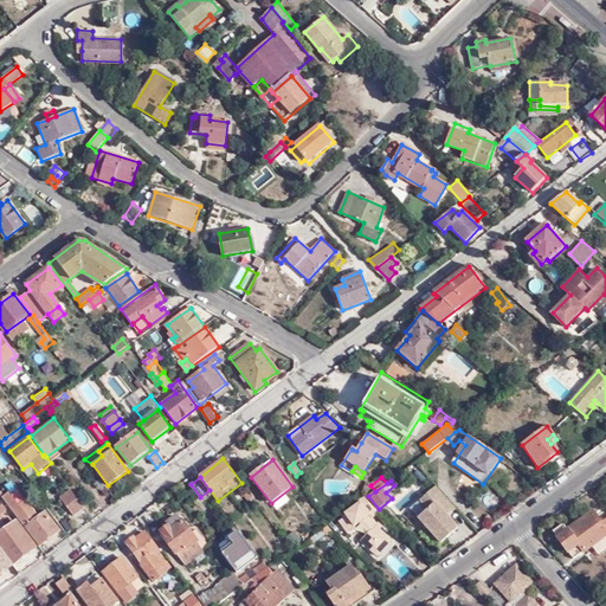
[(10,490),(19,502),(24,497),(15,485),(10,490)]
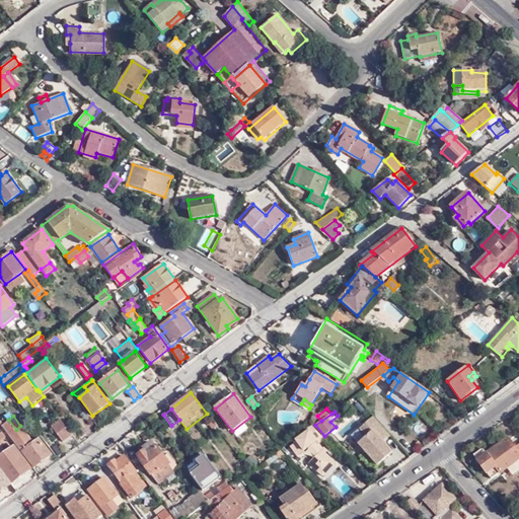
[(383,443),(391,436),(374,418),(360,430),(367,437),(359,444),(378,466),(391,455),(383,448),(385,446),(383,443)]
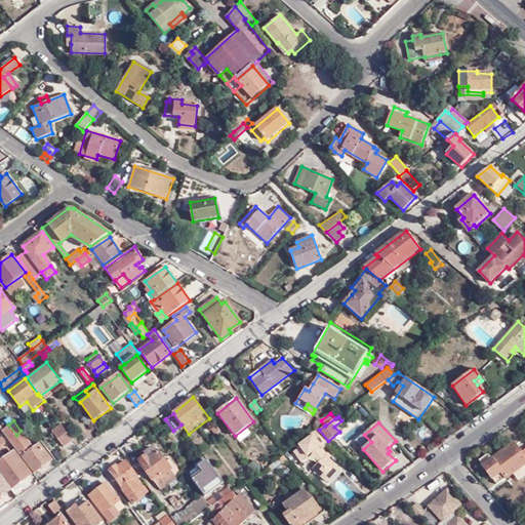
[(66,448),(74,441),(62,425),(52,431),(66,448)]
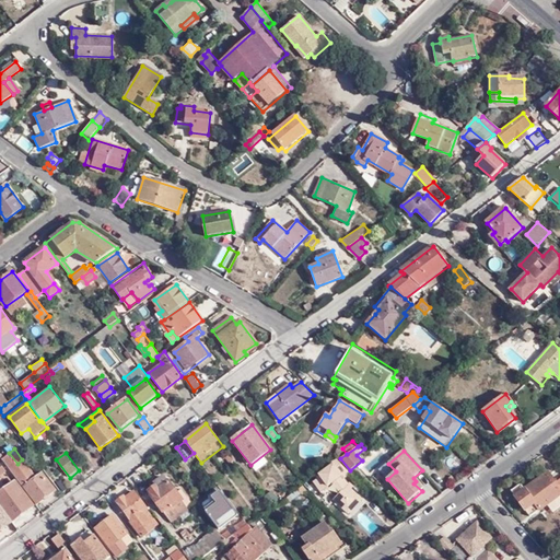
[(230,464),(234,461),(229,454),(224,457),(230,464)]
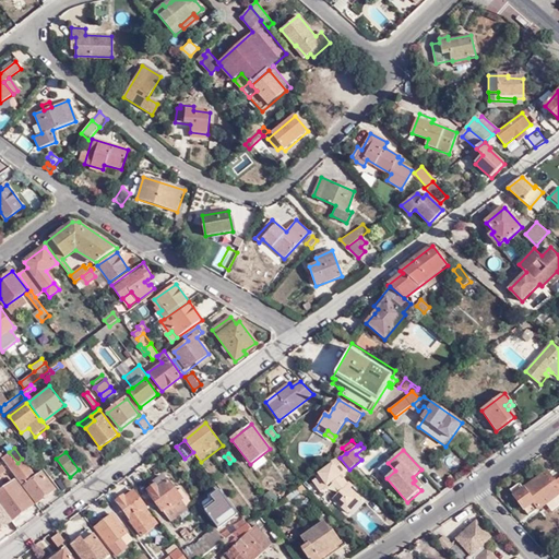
[(2,459),(23,487),(24,486),(37,503),(55,490),(40,471),(37,473),(39,475),(36,478),(24,461),(18,467),(8,454),(2,459)]
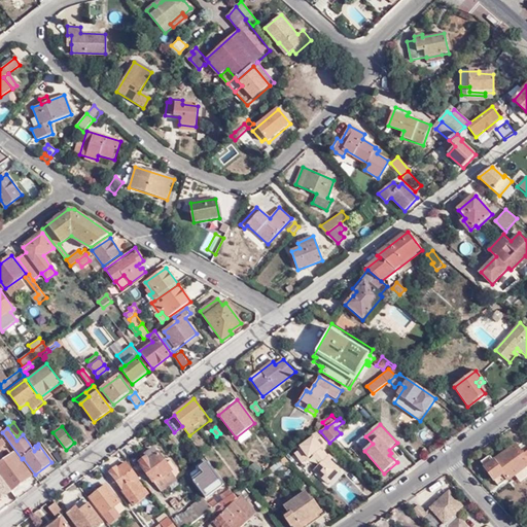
[(328,446),(316,433),(313,434),(309,436),(312,438),(296,450),(297,450),(292,455),(301,465),(308,460),(307,459),(311,456),(319,464),(325,469),(318,476),(326,484),(340,470),(326,458),(327,457),(322,451),(328,446)]
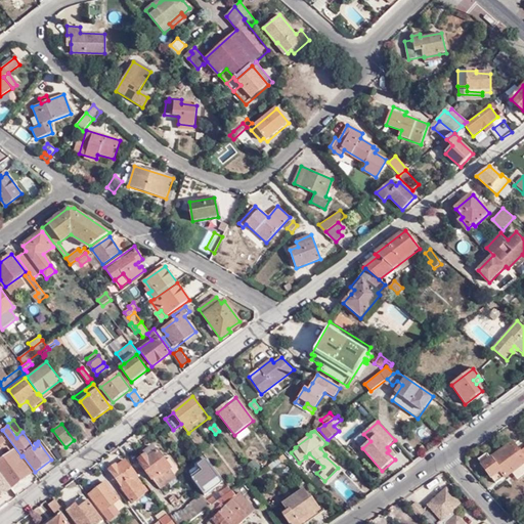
[(523,449),(521,452),(513,442),(492,459),(488,454),(480,461),(498,485),(523,464),(523,449)]
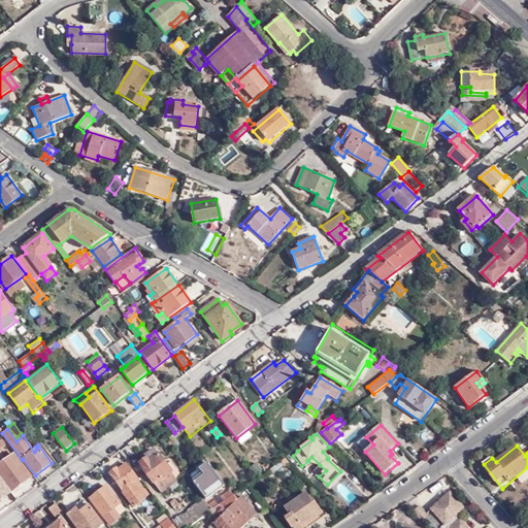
[(139,463),(149,474),(160,490),(168,484),(167,483),(179,473),(170,461),(166,464),(155,450),(152,449),(147,453),(145,451),(142,453),(145,457),(139,463)]
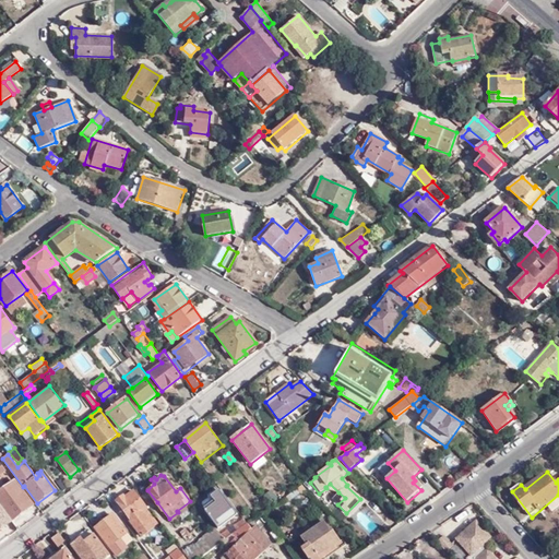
[(0,503),(13,522),(34,507),(15,480),(0,491),(0,503)]
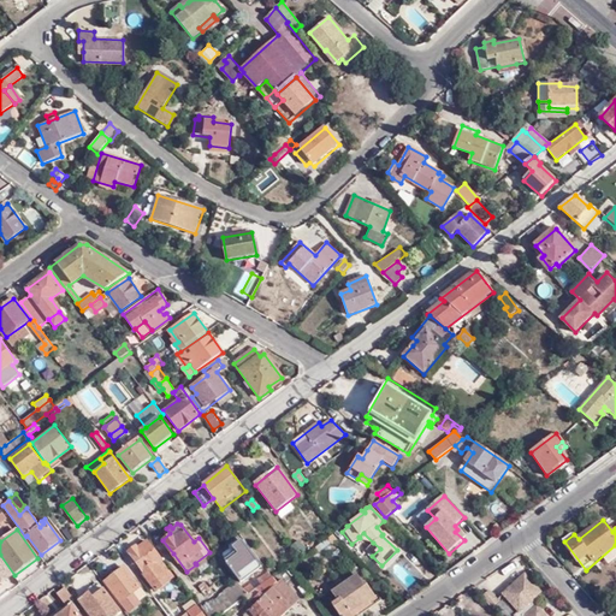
[(466,539),(457,529),(455,532),(465,540),(466,539)]
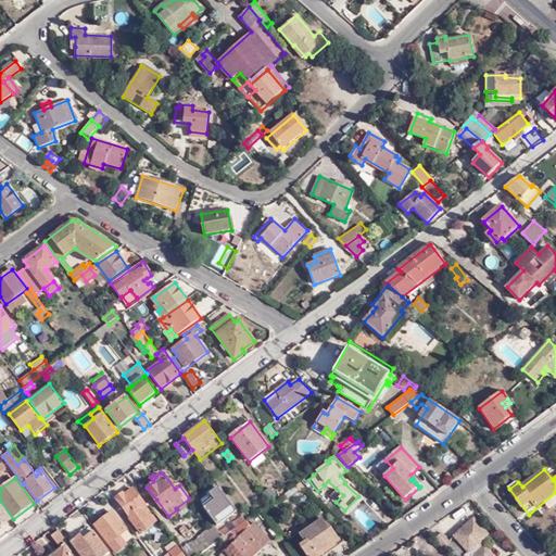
[(150,505),(156,500),(147,488),(140,492),(150,505)]
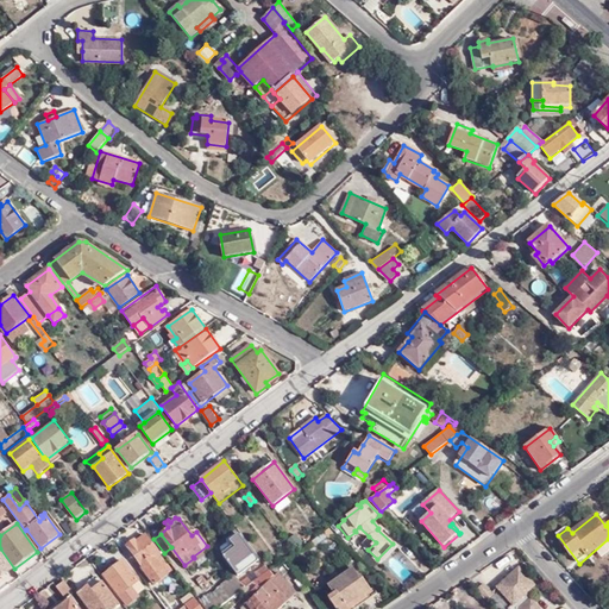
[(238,575),(257,560),(238,534),(228,540),(234,547),(224,556),(238,575)]
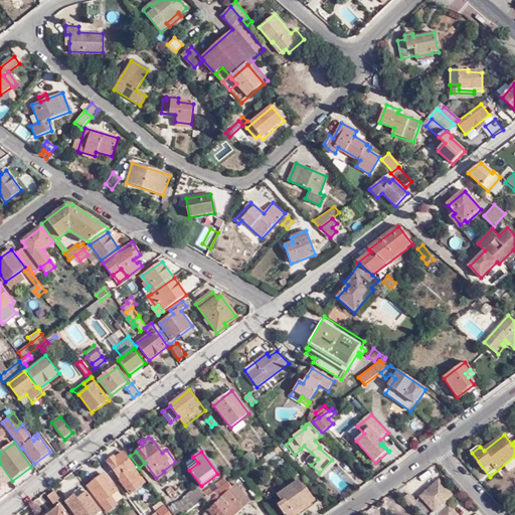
[(130,473),(134,469),(136,468),(125,454),(118,460),(116,458),(107,465),(131,496),(142,488),(141,487),(130,473)]
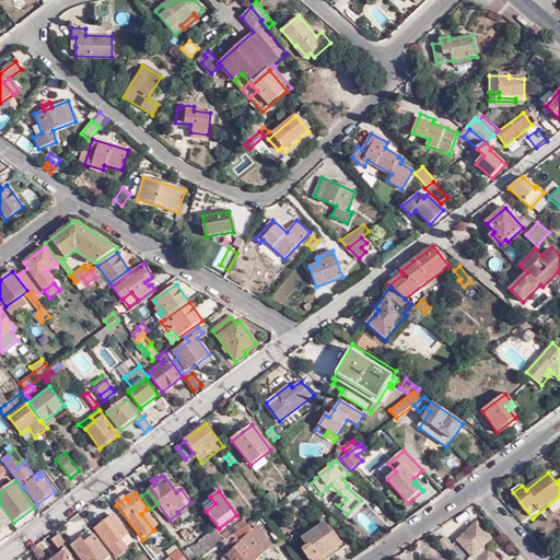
[(333,500),(338,505),(346,499),(339,493),(333,500)]
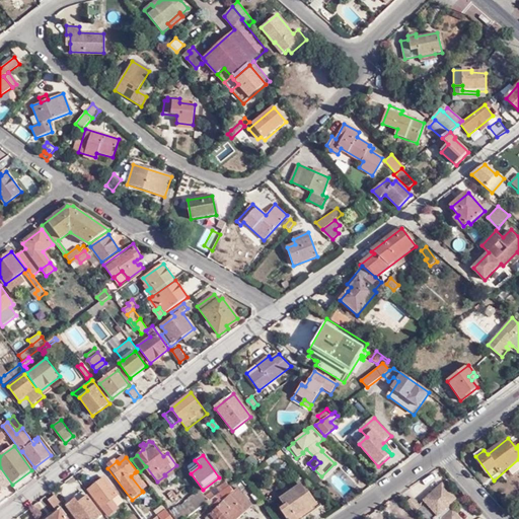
[(0,491),(10,484),(0,469),(0,491)]
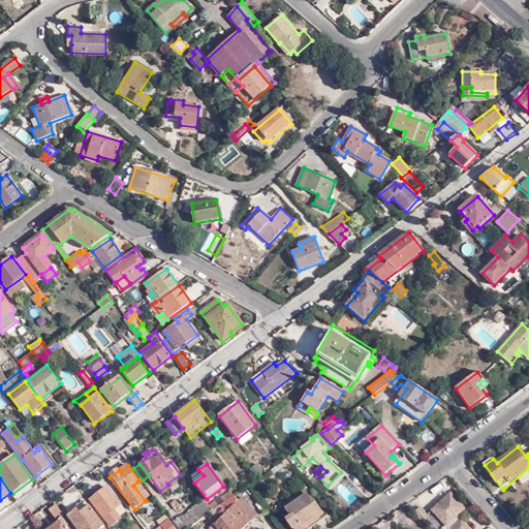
[(149,497),(137,481),(133,486),(145,500),(149,497)]
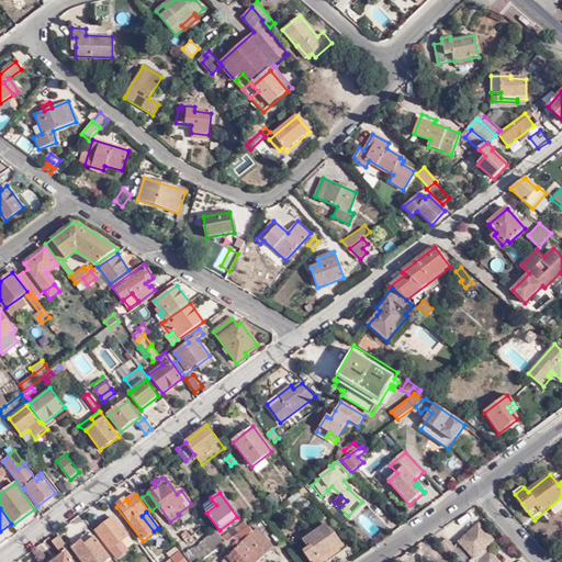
[(125,547),(132,541),(115,518),(98,532),(120,561),(124,561),(132,557),(130,552),(125,547)]
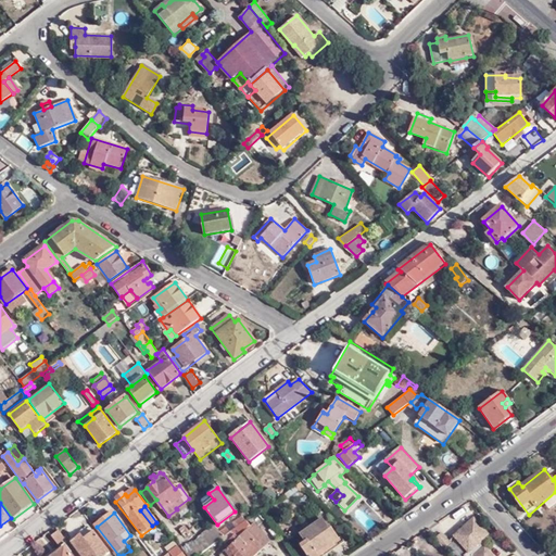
[(476,542),(480,539),(487,532),(472,516),(453,533),(468,550),(464,553),(467,555),(494,555),(484,544),(481,546),(476,542)]
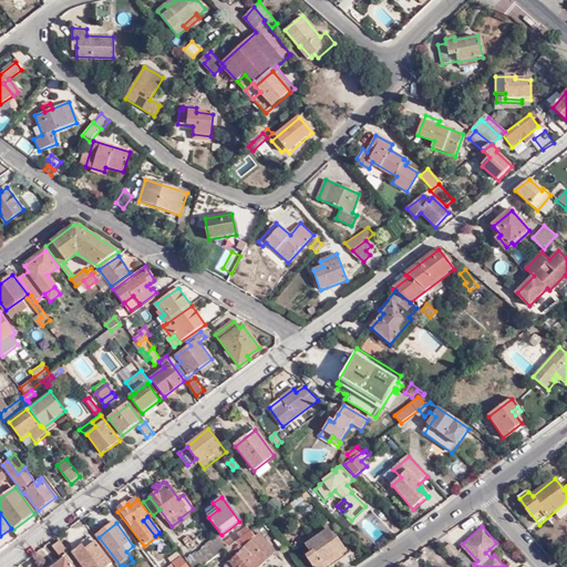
[(228,548),(250,532),(248,527),(225,545),(228,548)]
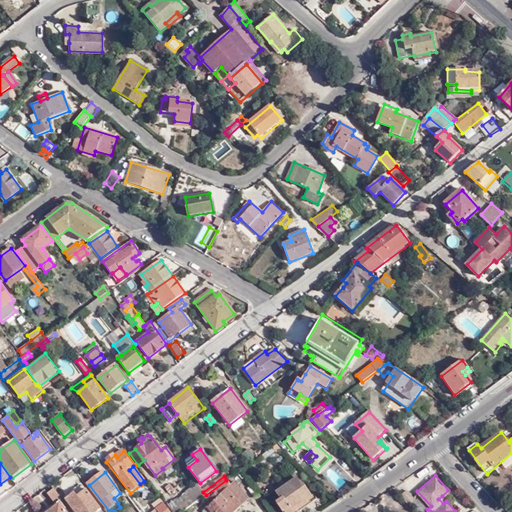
[(309,501),(314,498),(305,484),(304,485),(299,478),(277,492),(282,499),(277,502),(283,511),(298,511),(311,504),(309,501)]
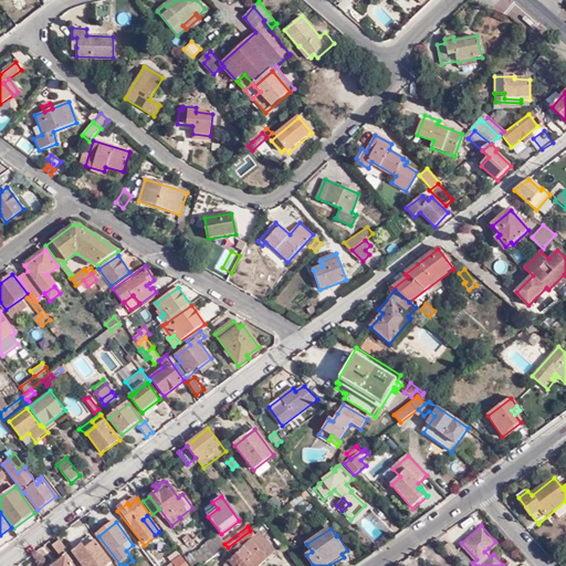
[(259,565),(275,551),(260,533),(254,537),(250,533),(237,543),(239,545),(230,554),(233,557),(223,565),(259,565)]
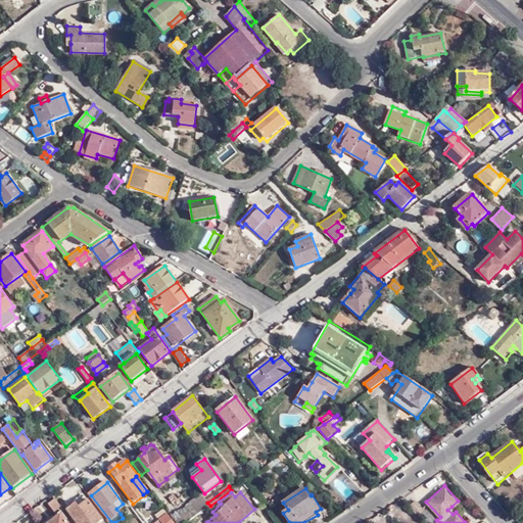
[(415,498),(408,505),(417,514),(424,509),(415,498)]
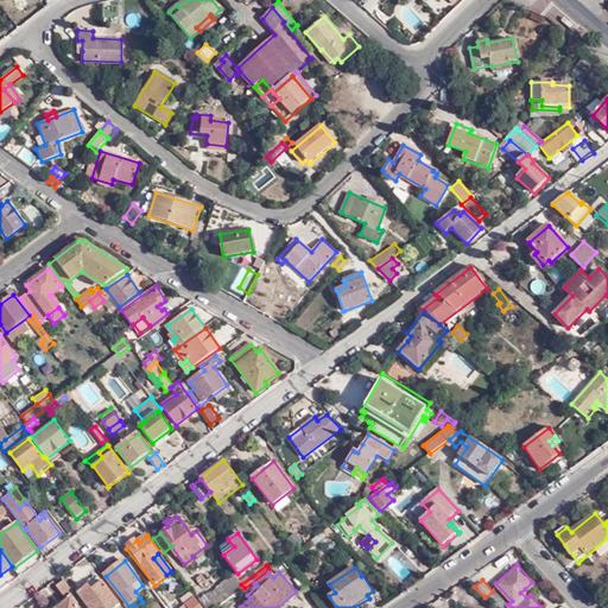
[(64,594),(71,588),(65,581),(57,586),(64,594)]
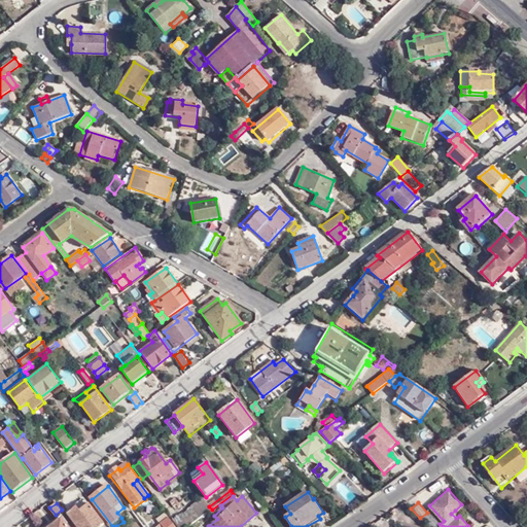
[(100,526),(104,524),(89,504),(80,511),(77,506),(68,514),(78,526),(100,526)]
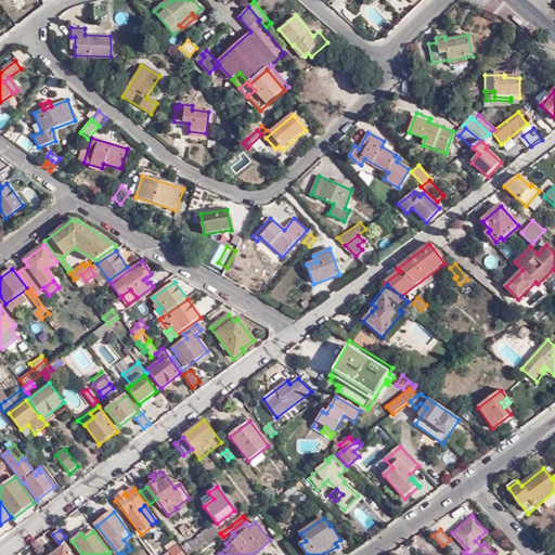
[(186,554),(197,554),(202,552),(215,543),(216,542),(208,531),(189,544),(188,543),(181,549),(186,554)]
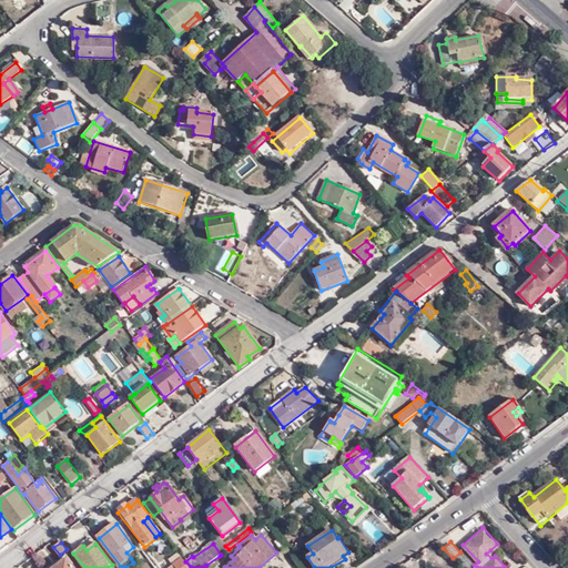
[(138,554),(133,547),(127,553),(131,558),(138,554)]
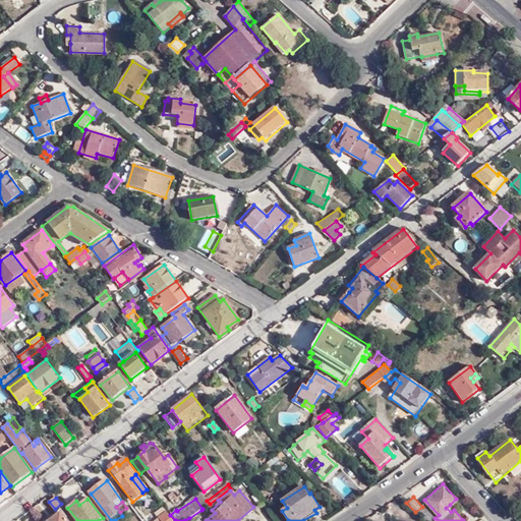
[(173,520),(165,510),(157,516),(159,519),(156,520),(173,520)]
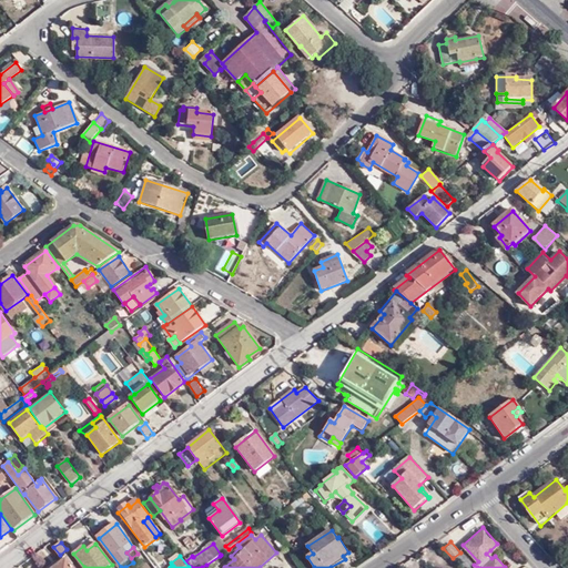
[(220,556),(206,565),(208,567),(211,567),(223,559),(220,556)]
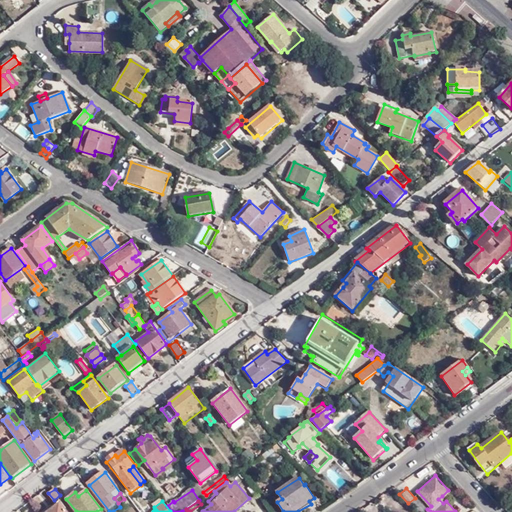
[(70,511),(63,503),(62,504),(60,503),(47,511),(70,511)]
